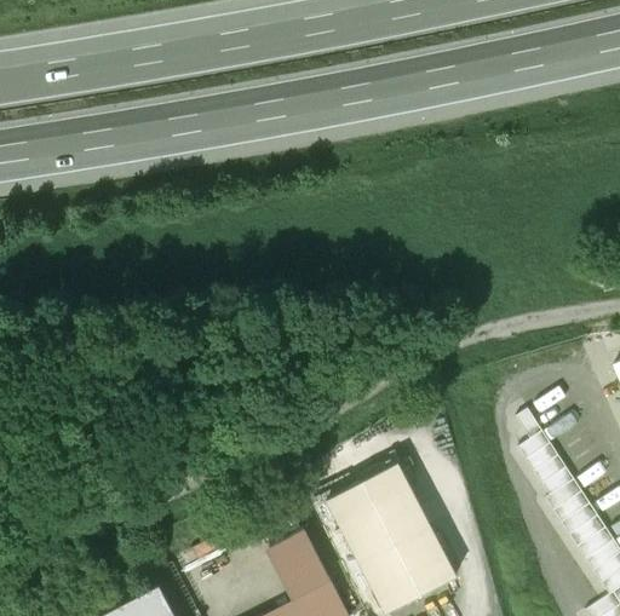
[(515,443),(598,596),(579,606),(584,615),(619,615),(619,564),(533,404),(512,416),(523,438),(515,443)]
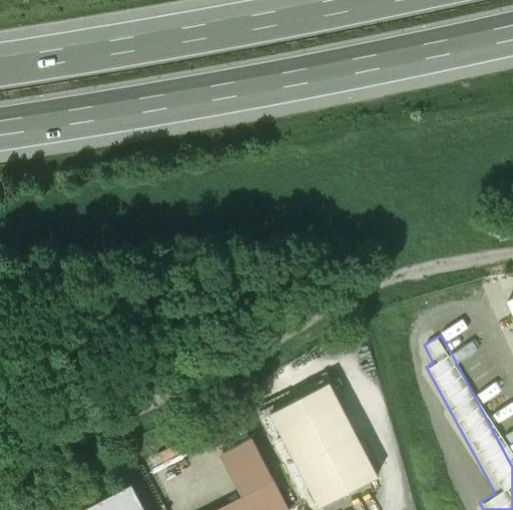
[(329,384),(270,414),(319,508),(377,478),(329,384)]
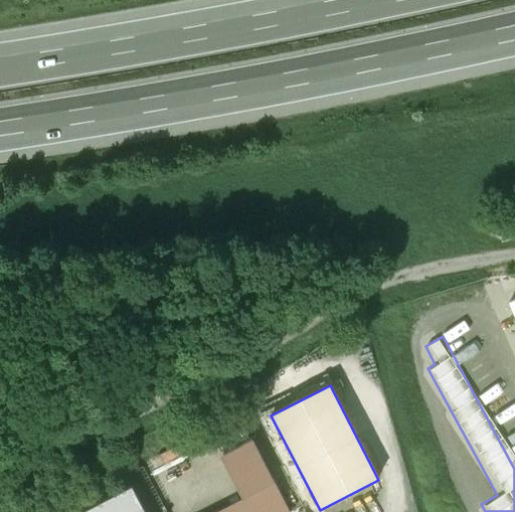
[(252,439),(223,454),(245,496),(275,481),(252,439)]
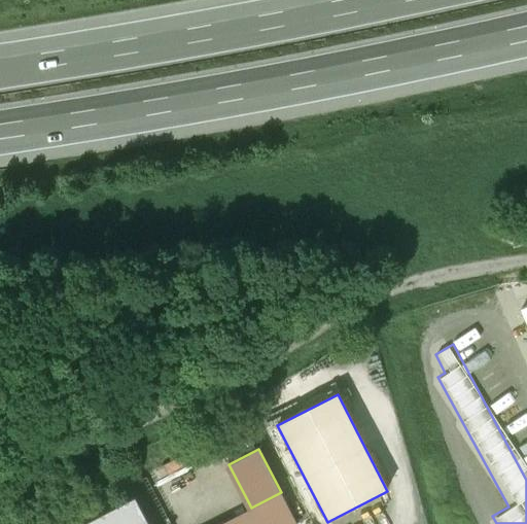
[(296,523),(281,492),(251,508),(253,512),(231,523),(296,523)]
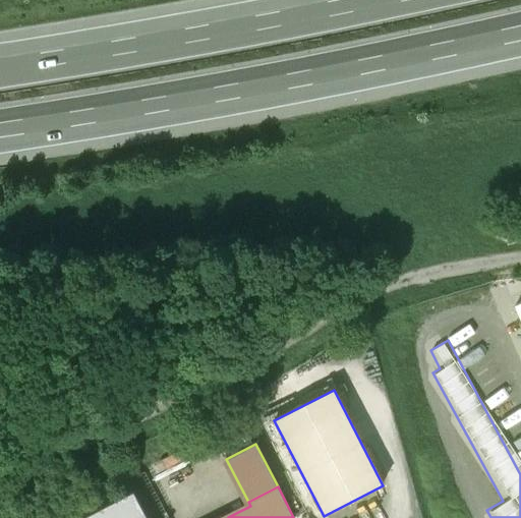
[(142,517),(131,497),(90,517),(142,517)]
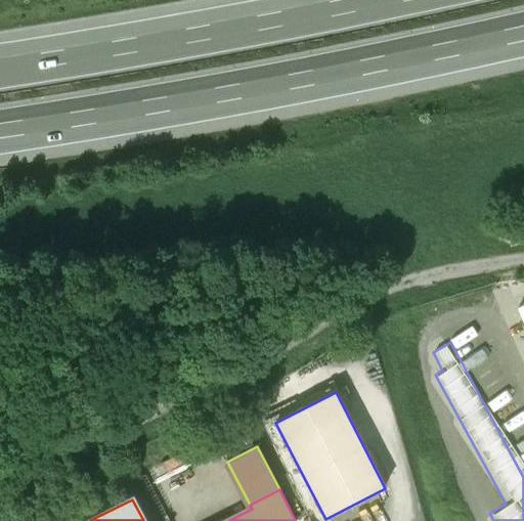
All buildings are outlined.
